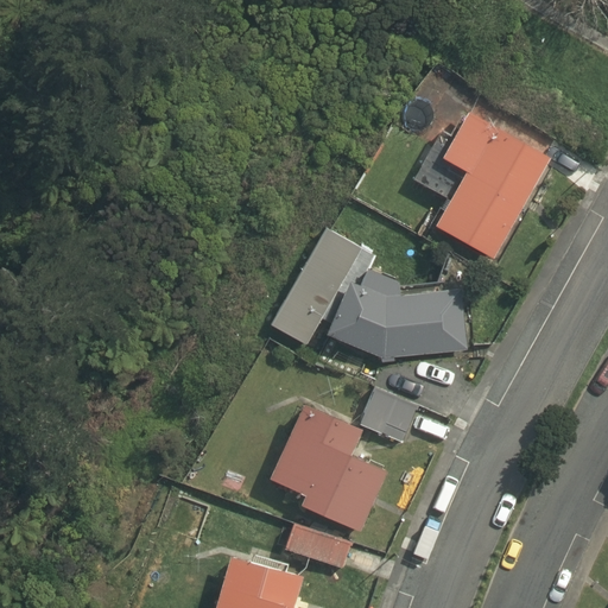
[(438,227),(494,259),(551,158),(470,113),(468,118),(463,115),(453,135),(443,131),(416,181),(448,198),(442,210),(445,213),(438,227)]
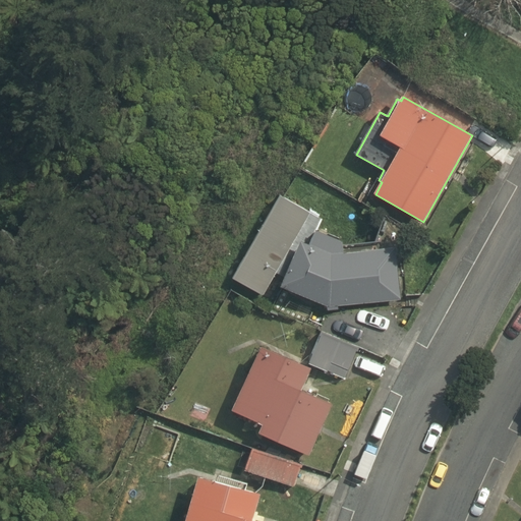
[(338,306),(401,300),(396,247),(344,253),(342,240),(316,230),(322,219),(280,195),(232,278),(264,296),(276,274),(285,278),(281,287),(328,307),(328,310),(339,309),(338,306)]
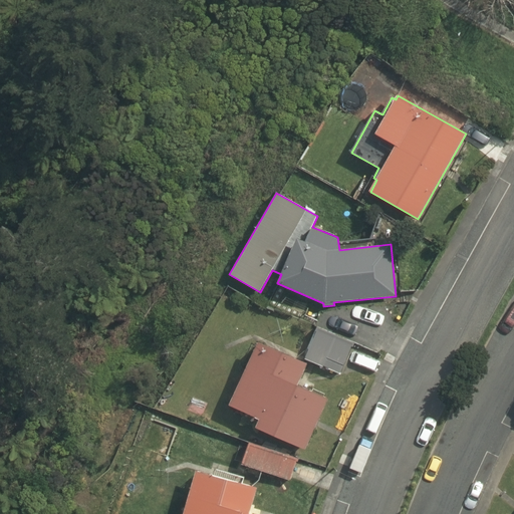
[(303,357),(340,373),(353,342),(317,326),(303,357)]
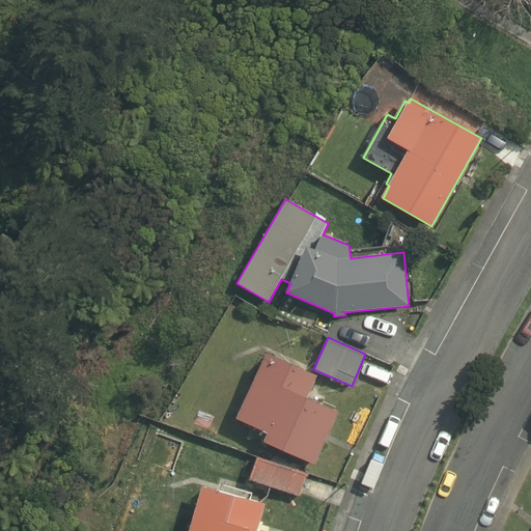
[(318,375),(267,354),(238,419),(268,432),(264,442),(314,465),(339,412),(307,397),(318,375)]
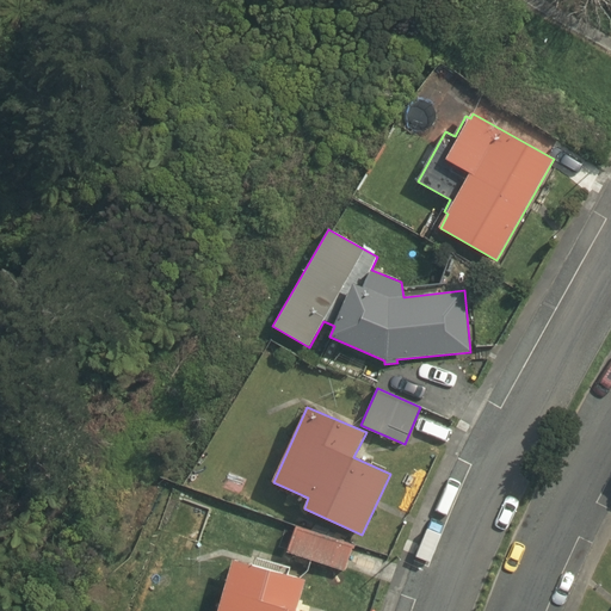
[(355,545),(296,526),(288,551),(345,572),(355,545)]
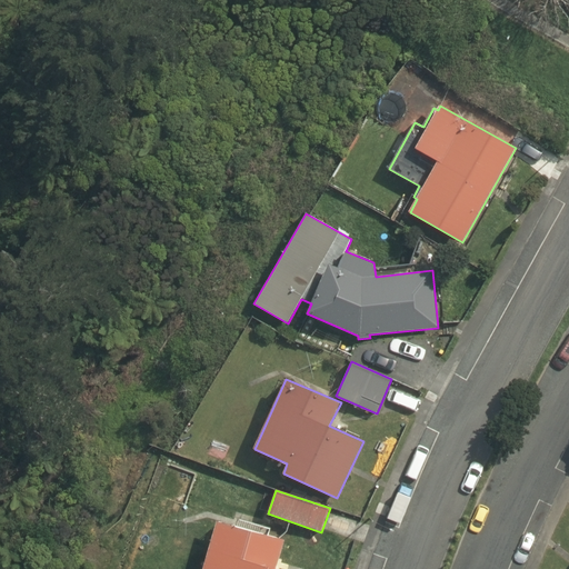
[(217,520),(202,568),(278,568),(277,568),(285,539),(217,520)]
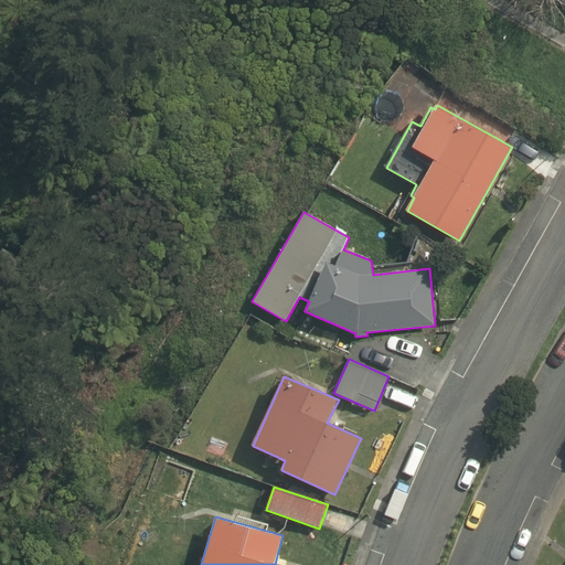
All buildings are outlined.
